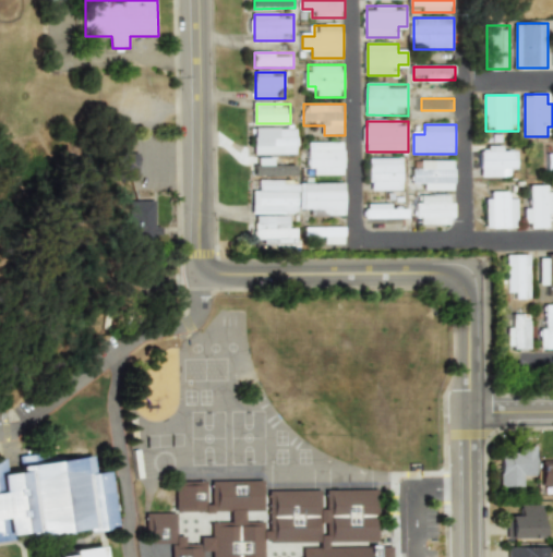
[(300,128),(257,128),(257,155),(300,155),(300,128)]
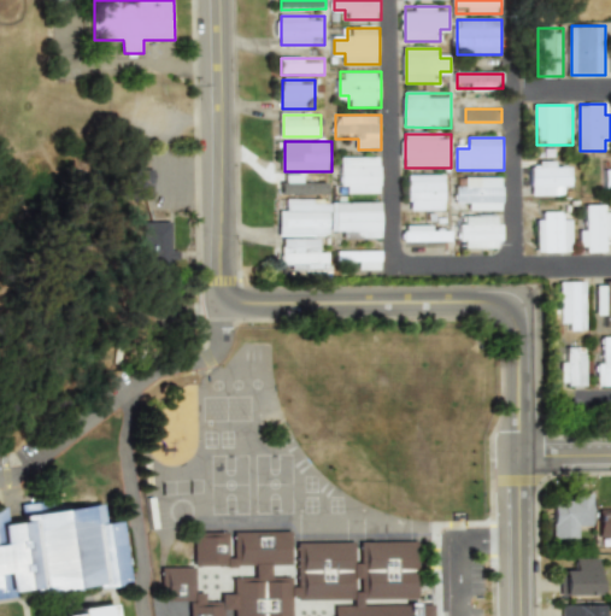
[(382,194),(382,158),(342,158),(342,194),(382,194)]
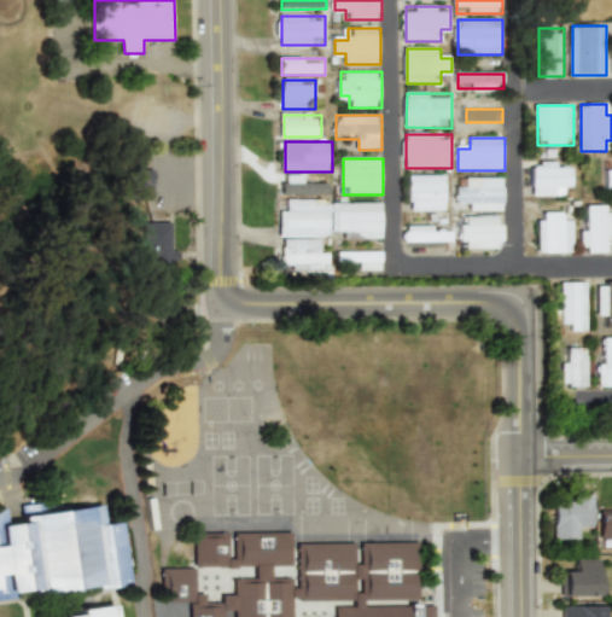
[(534,197),(573,197),(573,162),(534,162),(534,197)]
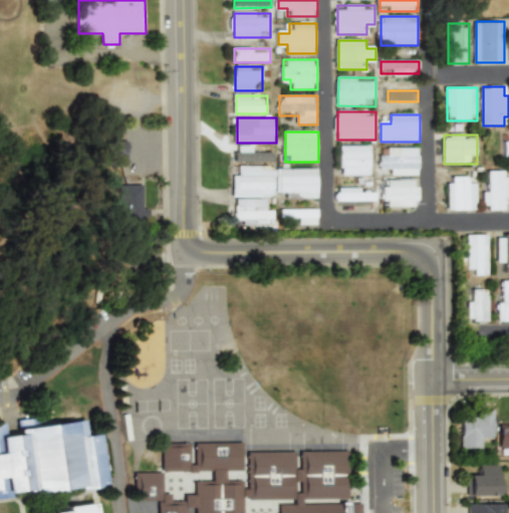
[(372,176),(372,146),(341,146),(341,176),(372,176)]
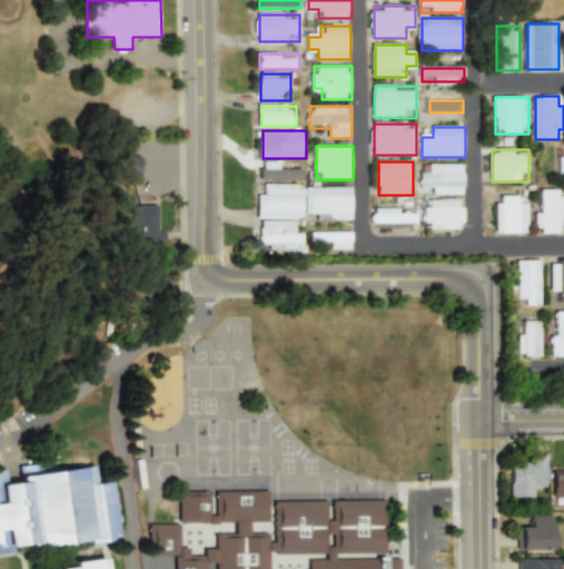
[(465,195),(465,165),(433,165),(433,175),(423,175),(423,185),(434,185),(434,195),(465,195)]
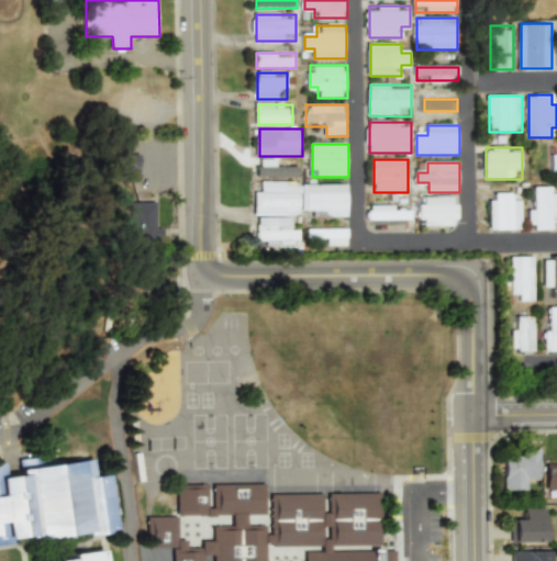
[(257,215),(302,215),(302,187),(288,187),(288,181),(263,181),(263,192),(256,193),(257,215)]
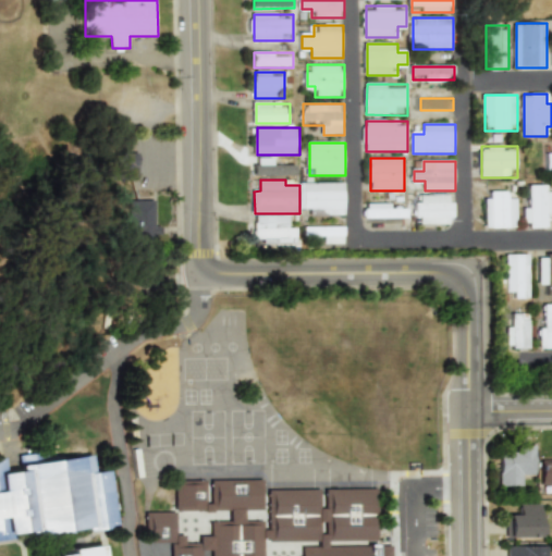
[(346,183),(304,183),(304,215),(346,215),(346,183)]
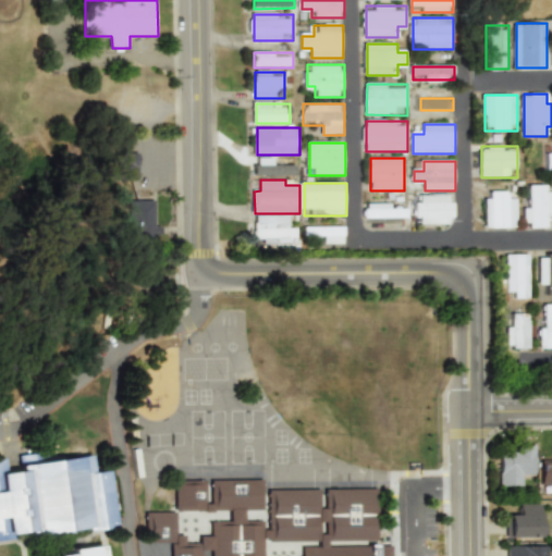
[(526,229),(547,229),(547,218),(551,218),(551,185),(526,185),(526,229)]
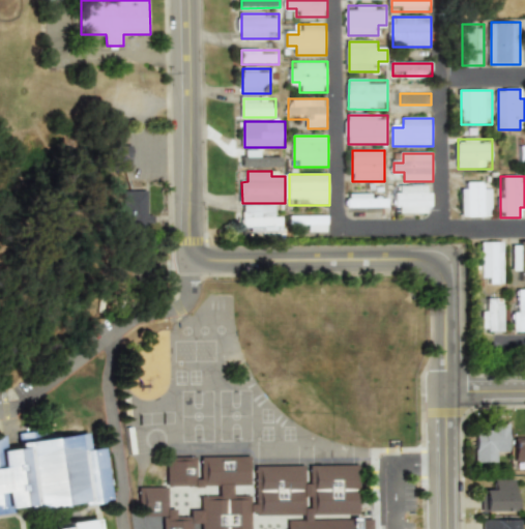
[(493,217),(493,183),(463,183),(463,217),(493,217)]
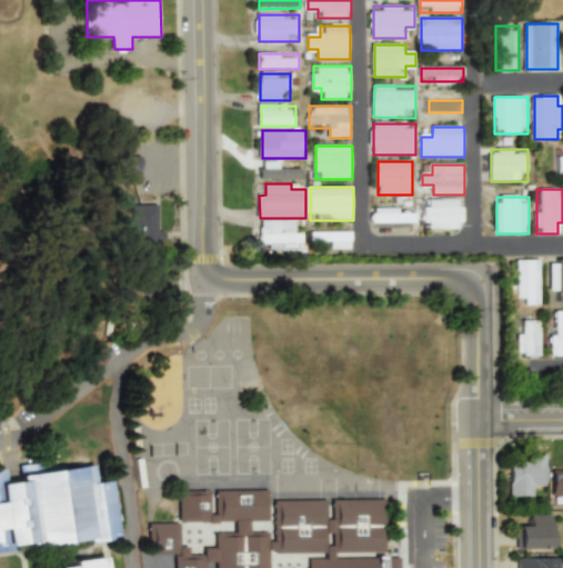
[(464,230),(464,200),(425,200),(425,230),(464,230)]
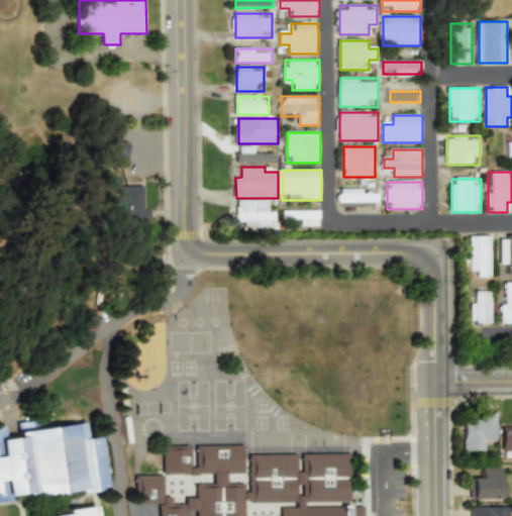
[(340,203),(380,203),(380,190),(340,190),(340,203)]
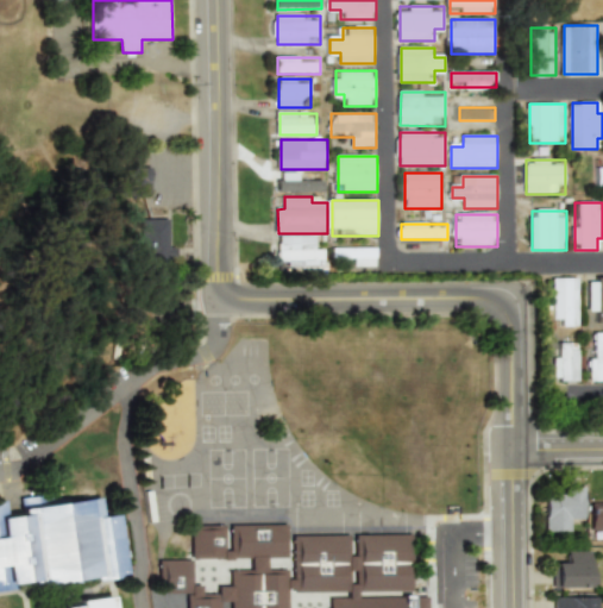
[(326,268),(326,250),(316,250),(316,236),(281,237),(282,263),(290,263),(290,269),(326,268)]
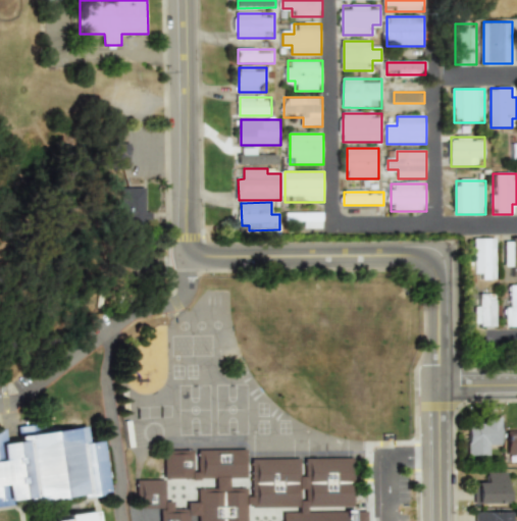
[(324,229),(324,212),(289,212),(289,221),(305,221),(305,229),(324,229)]
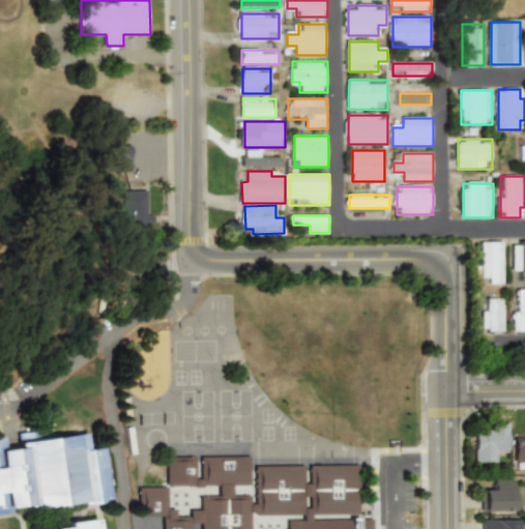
[(484,242),(484,285),(505,285),(505,242),(484,242)]
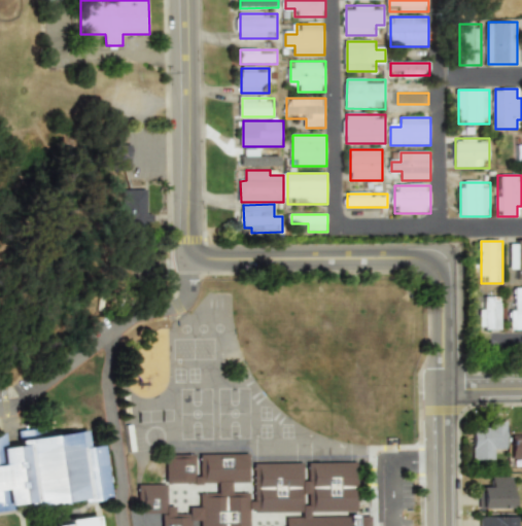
[(521,287),(513,287),(513,330),(521,330),(521,287)]
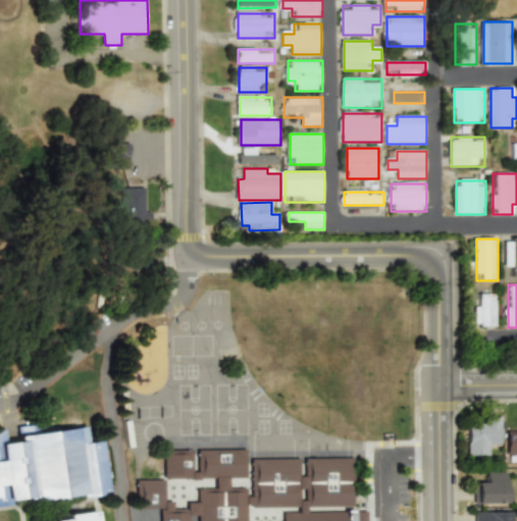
[(477,327),(499,327),(498,312),(499,294),(477,294),(477,327)]
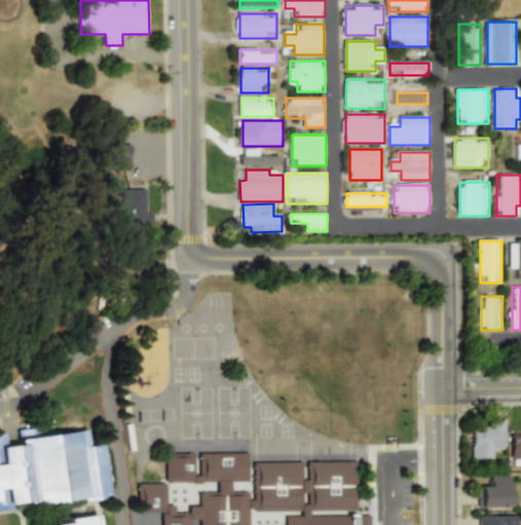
[(508,421),(486,421),(486,432),(475,432),(475,460),(496,460),(496,449),(508,449),(508,421)]
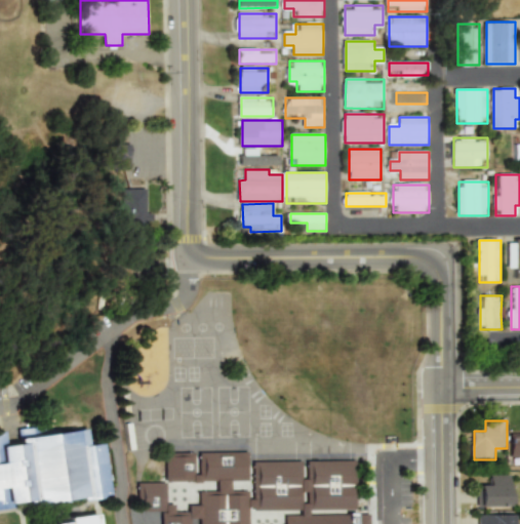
[(0,512),(112,496),(105,443),(91,445),(88,426),(7,437),(6,430),(0,430),(0,512)]
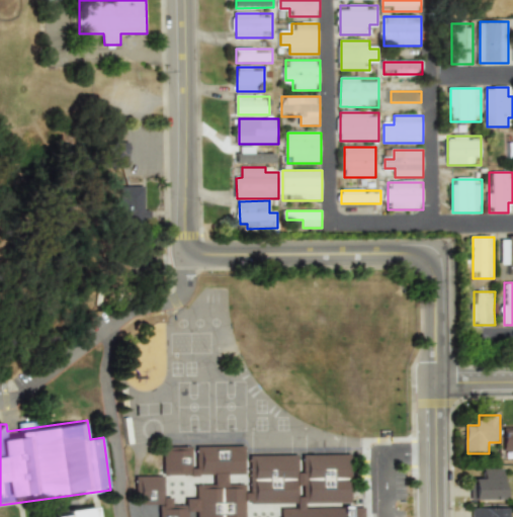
[(367,516),(367,510),(357,510),(357,458),(250,459),(248,451),(169,453),(170,482),(148,482),(149,509),(165,508),(165,516),(367,516)]
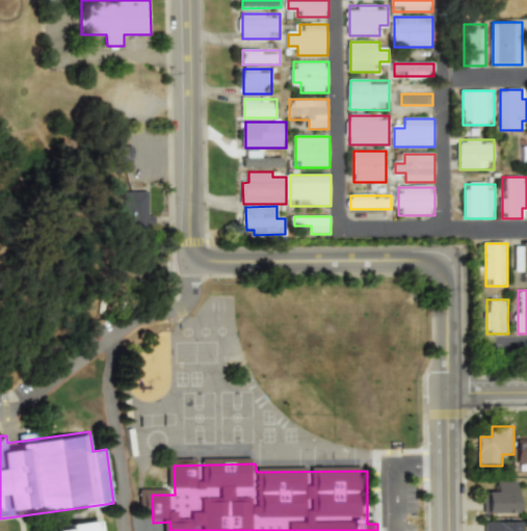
[(488,514),(524,514),(524,502),(519,502),(519,481),(498,481),(498,493),(488,493),(488,514)]
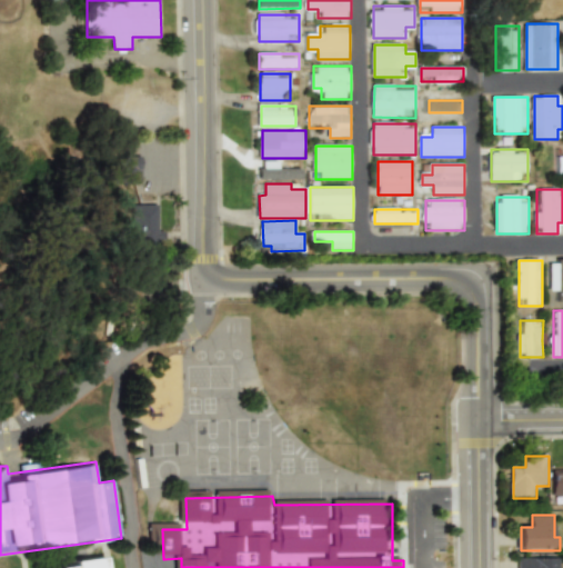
[(109,567),(108,558),(73,562),(74,567),(109,567)]
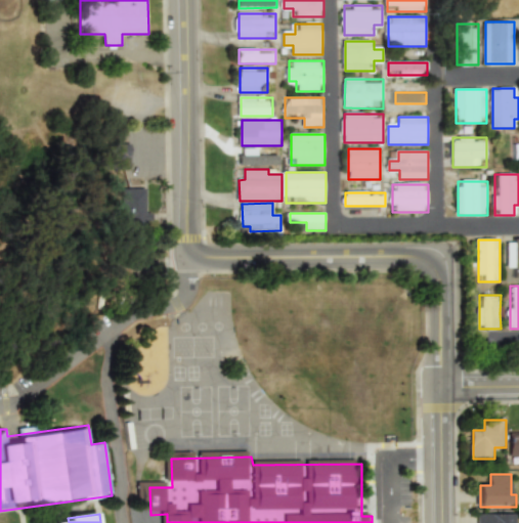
[(517,522),(517,514),(478,514),(478,522),(517,522)]
